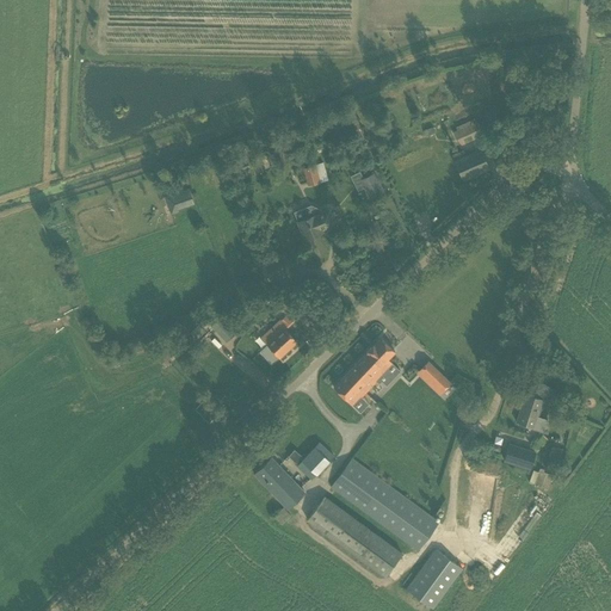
[(452,133),(456,140),(479,129),(474,119),(456,127),(457,130),(452,133)]
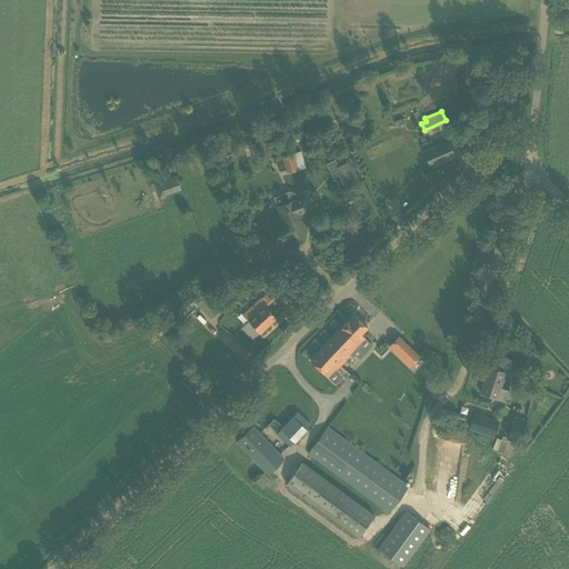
[(421,145),(430,167),(455,157),(448,140),(435,147),(431,140),(421,145)]
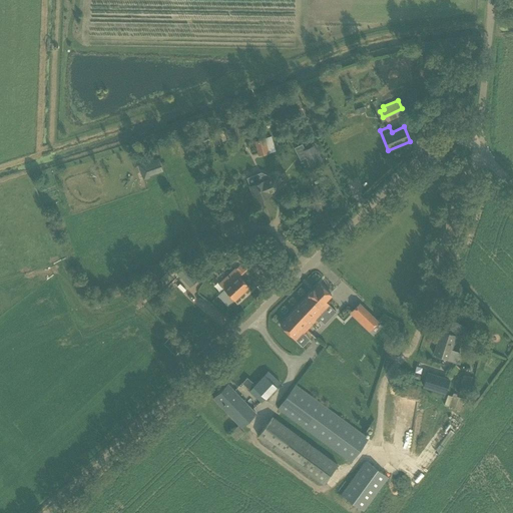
[(254,141),(258,155),(269,152),(268,147),(274,145),(272,139),(266,140),(265,139),(254,141)]
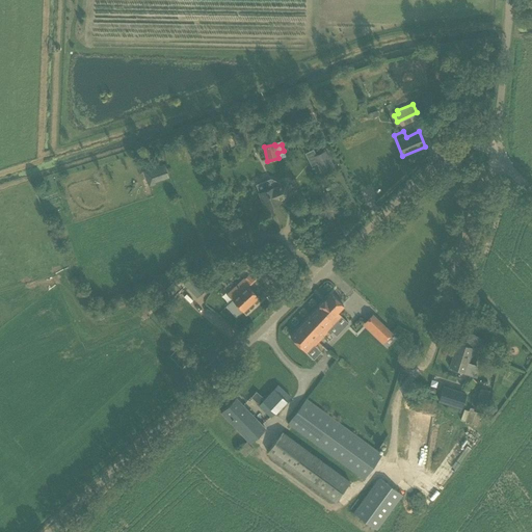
[(314,156),(322,173),(331,168),(324,151),(314,156)]
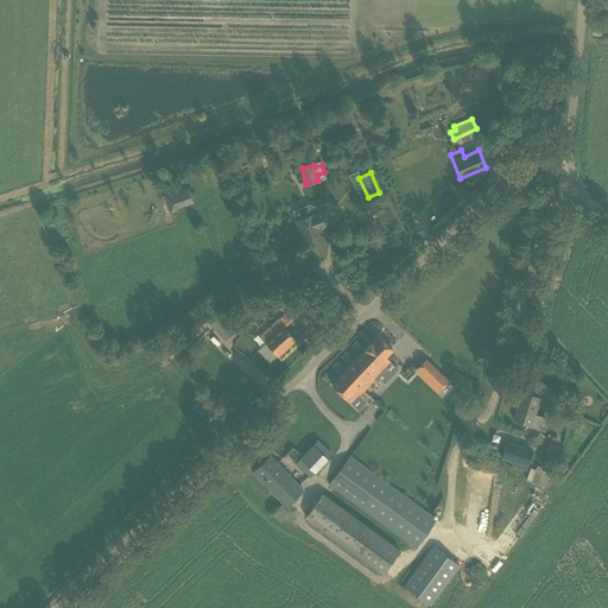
[(188,187),(164,196),(170,214),(176,211),(176,209),(192,203),(192,202),(189,190),(188,187)]
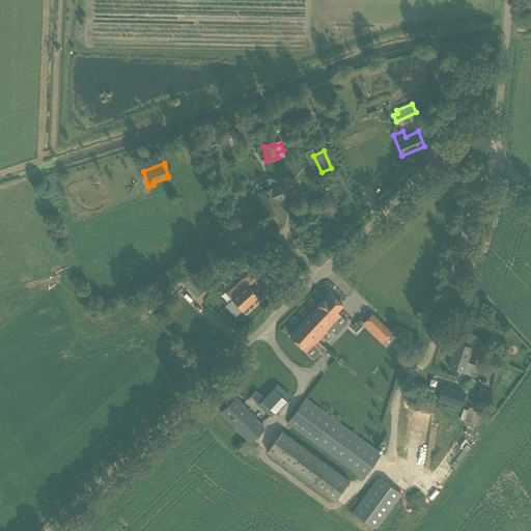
[(255,185),(264,208),(280,202),(279,199),(290,195),(285,182),(281,184),(271,178),(255,185)]
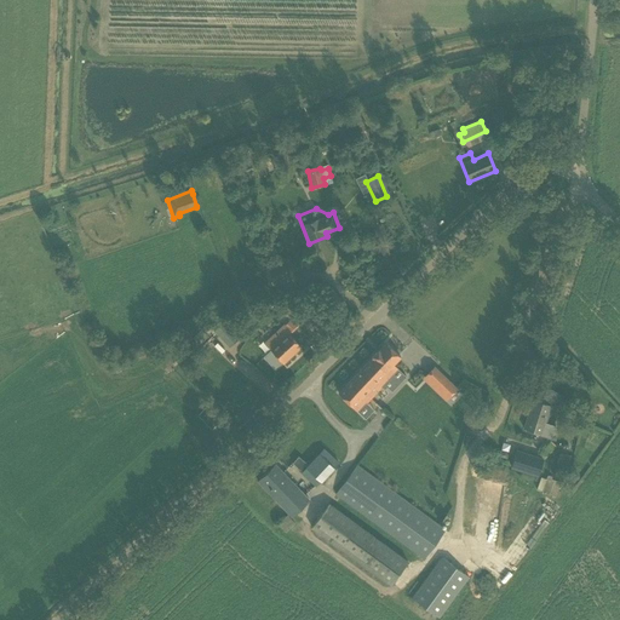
[(300,256),(281,264),(287,277),(305,269),(300,256)]
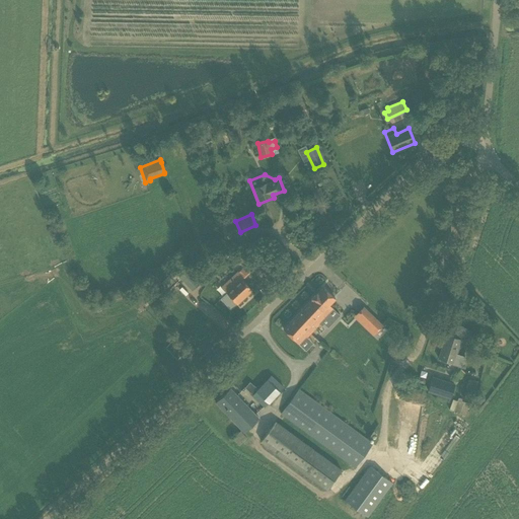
[(231,289),(220,298),(229,308),(235,303),(236,304),(251,290),(241,279),(249,273),(257,266),(250,258),(240,248),(228,253),(232,264),(238,262),(243,267),(226,283),(231,289)]
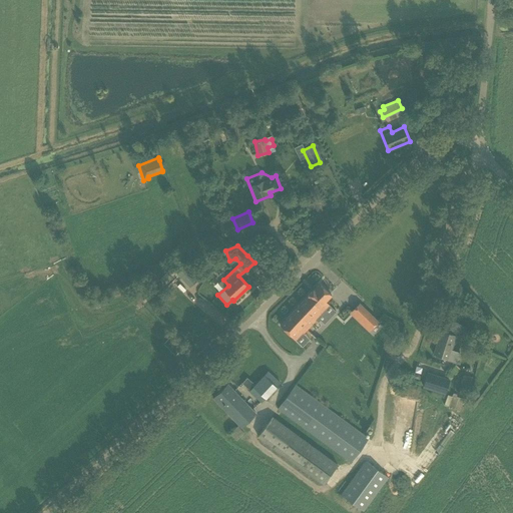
[(185,283),(192,275),(184,267),(176,274),(185,283)]
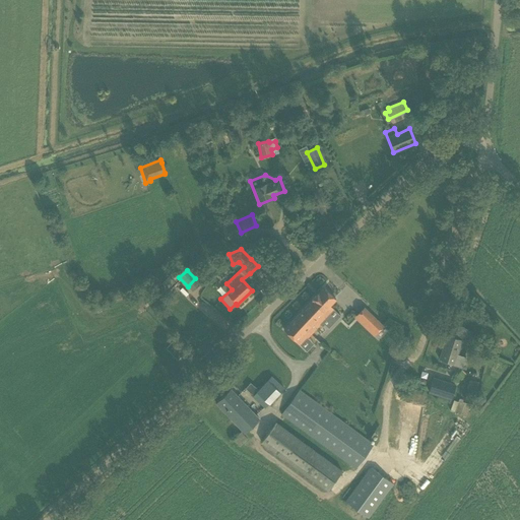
[(284,329),(301,345),(334,309),(330,306),(336,300),(324,287),(319,293),(284,329)]
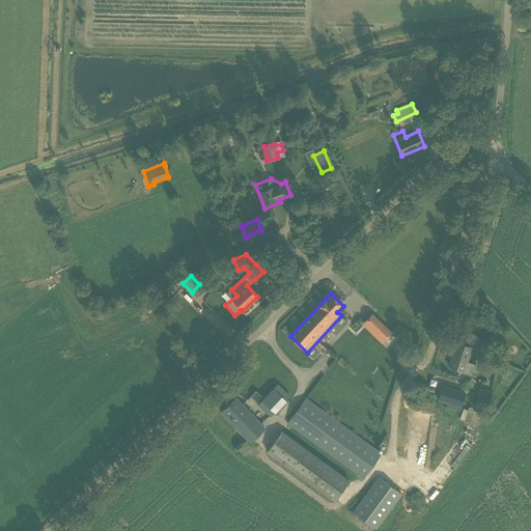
[(371,313),(364,322),(381,337),(389,330),(371,313)]
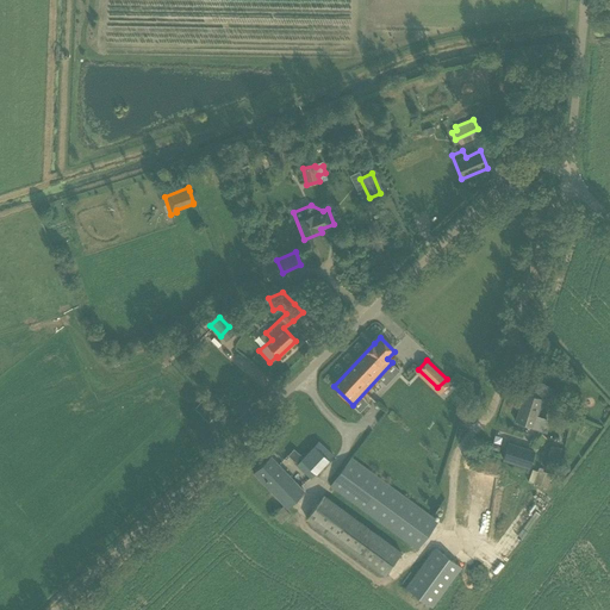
[(524,393),(515,422),(527,425),(531,427),(531,428),(546,434),(549,424),(546,418),(535,416),(541,398),(551,402),(553,397),(540,392),(543,383),(534,380),(529,394),(524,393)]
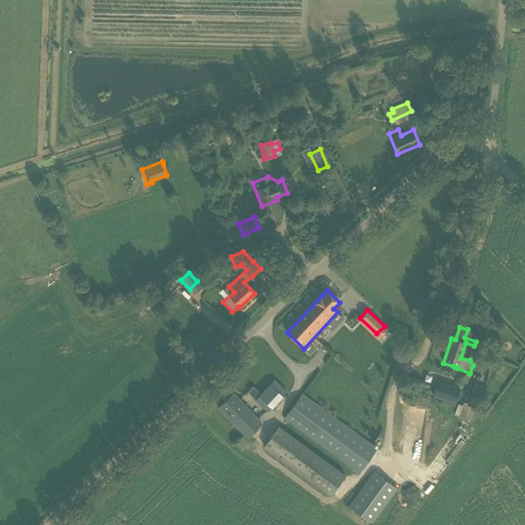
[(454,380),(461,387),(471,377),(463,371),(454,380)]
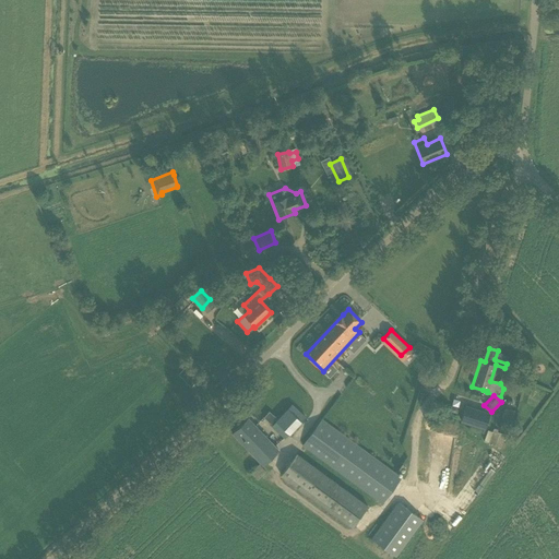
[(270,425),(284,438),(304,416),(290,403),(270,425)]
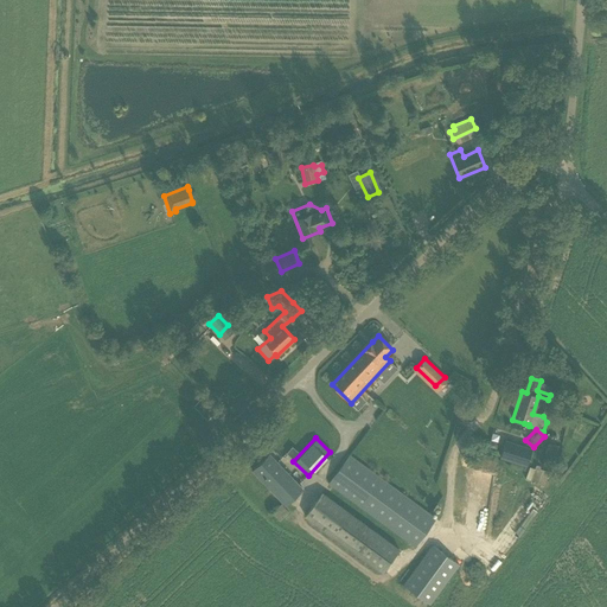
[(500,458),(526,466),(531,451),(505,441),(500,458)]
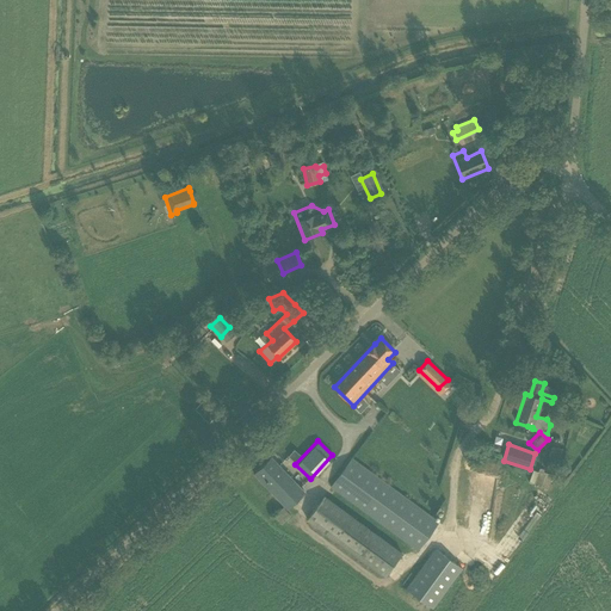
[(547,468),(559,470),(563,449),(551,446),(551,451),(550,451),(547,468)]
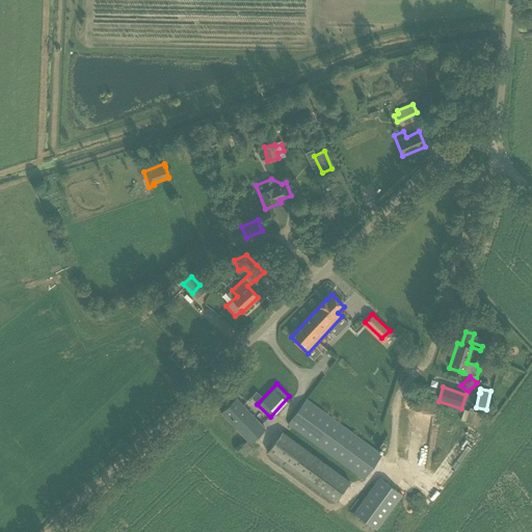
[(257,402),(262,397),(256,391),(250,397),(257,402)]
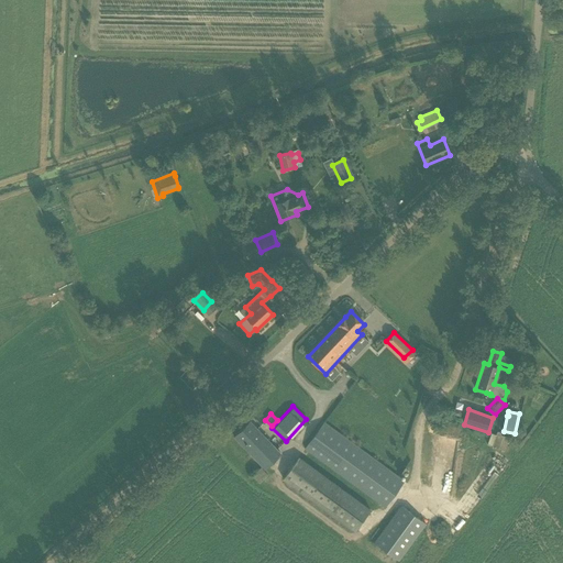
[(234,437),(263,467),(279,452),(250,421),(234,437)]
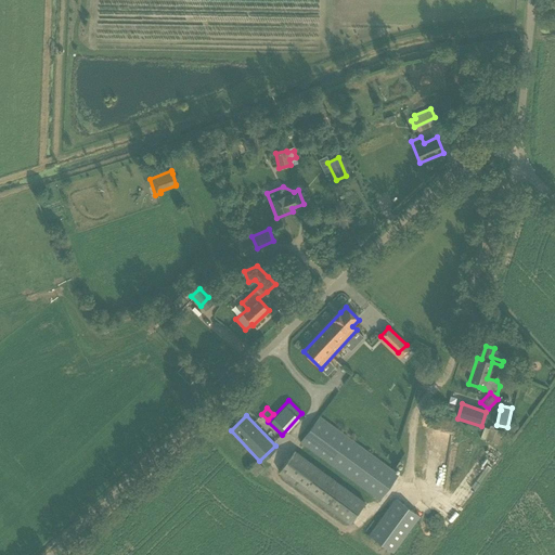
[(299,442),(378,501),(399,474),(320,415),(299,442)]
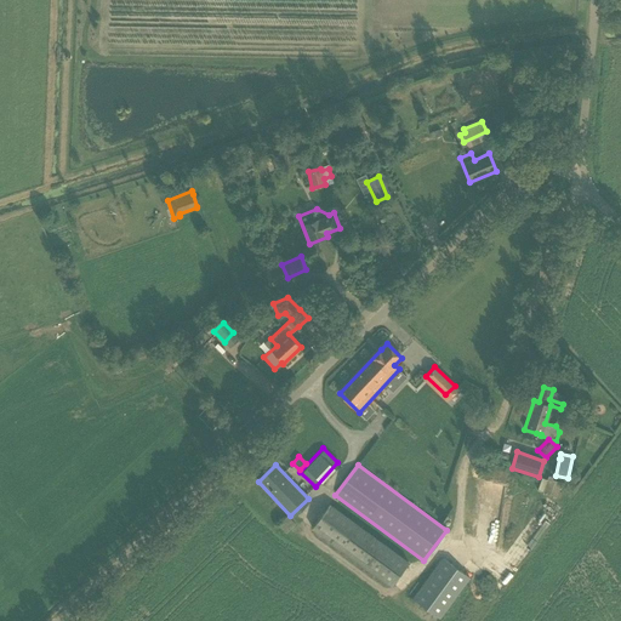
[(537,490),(557,497),(562,483),(552,479),(553,477),(548,476),(547,479),(541,478),(537,490)]
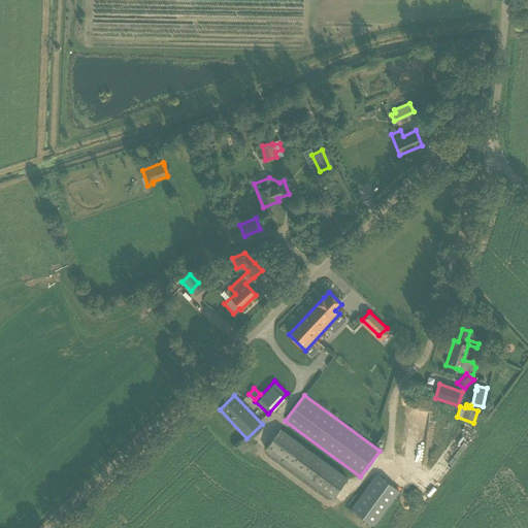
[(265,450),(332,499),(348,477),(281,429),(265,450)]
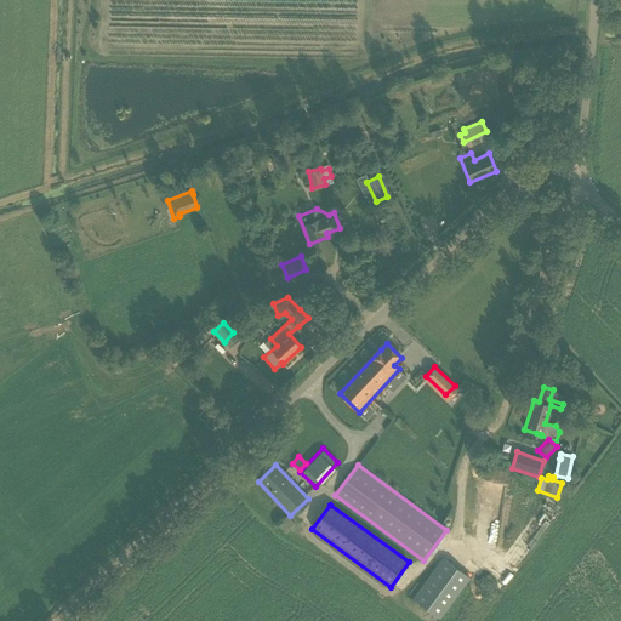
[(442,558),(411,598),(440,620),(471,580),(442,558)]
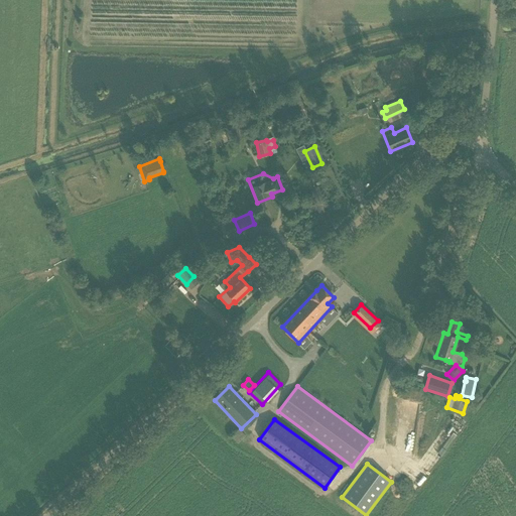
[(422,479),(415,474),(412,478),(402,470),(398,474),(415,487),(422,479)]
